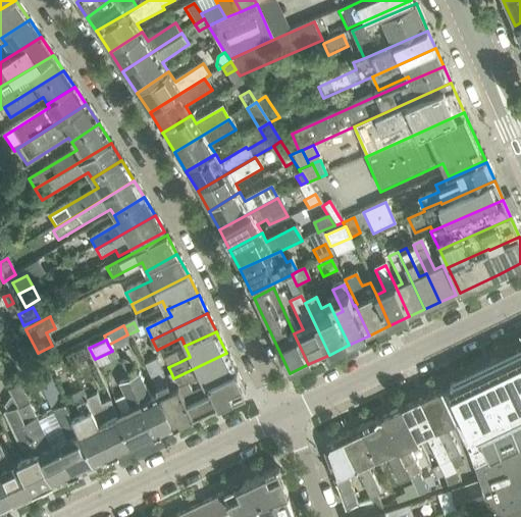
[(58,358),(52,346),(38,353),(43,365),(58,358)]
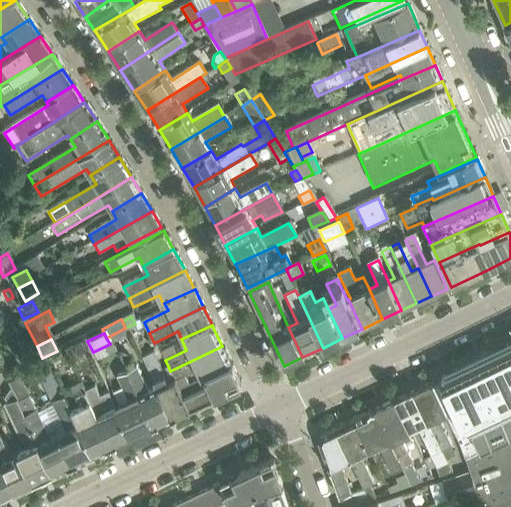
[(84,343),(72,348),(77,358),(89,353),(84,343)]
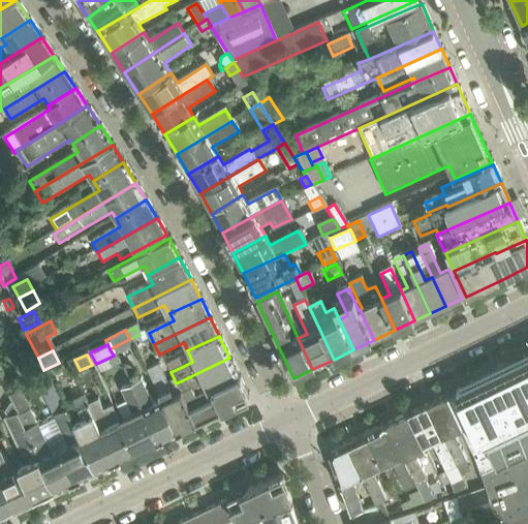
[(229,358),(176,383),(186,403),(195,398),(191,389),(203,383),(208,393),(240,377),(229,358)]
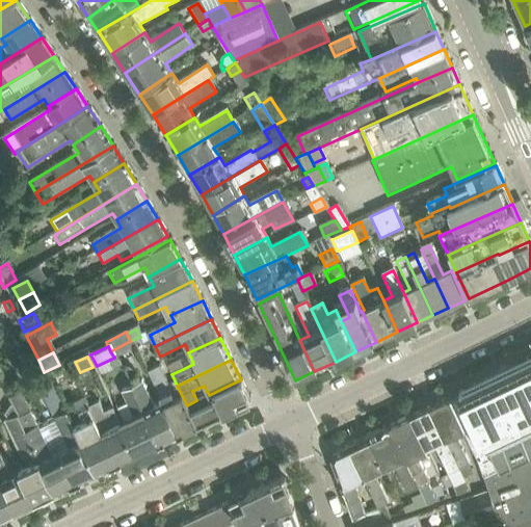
[(481,475),(484,481),(530,457),(530,360),(449,399),(466,433),(472,449),(481,475)]
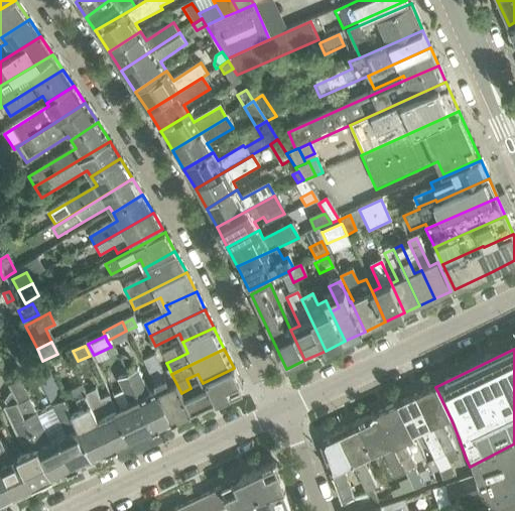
[(153,358),(142,362),(157,393),(171,423),(191,414),(181,393),(171,374),(169,369),(160,374),(153,358)]
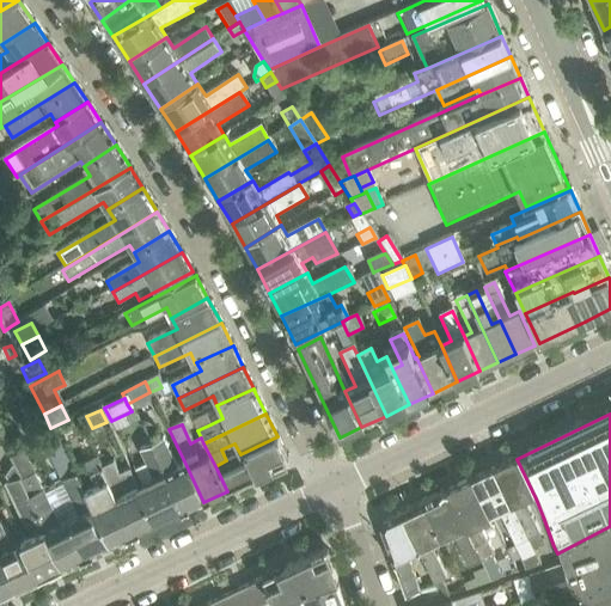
[(54,434),(41,440),(62,485),(52,490),(85,558),(109,548),(83,491),(54,434)]
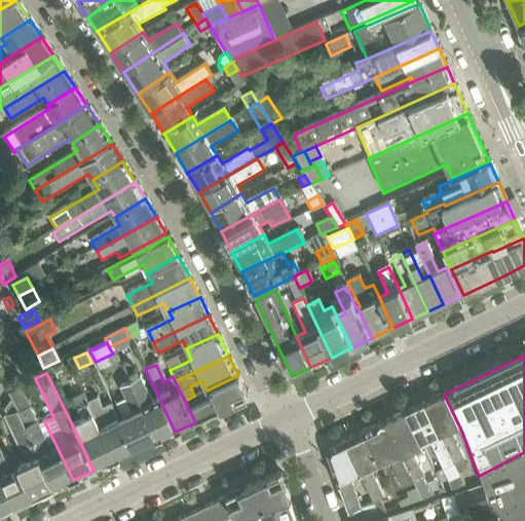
[(217,412),(248,397),(238,375),(207,391),(217,412)]
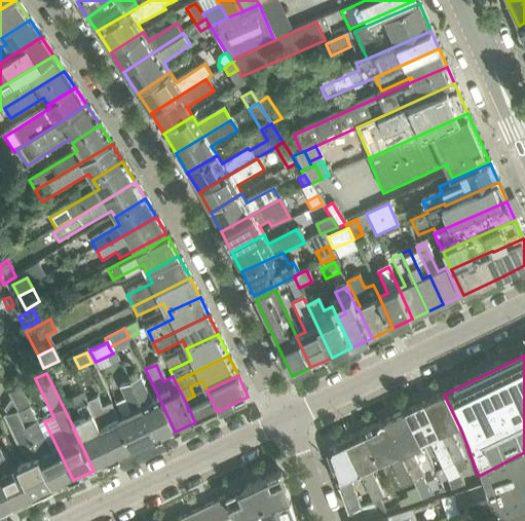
[(139,380),(128,385),(156,441),(175,432),(160,401),(150,405),(139,380)]
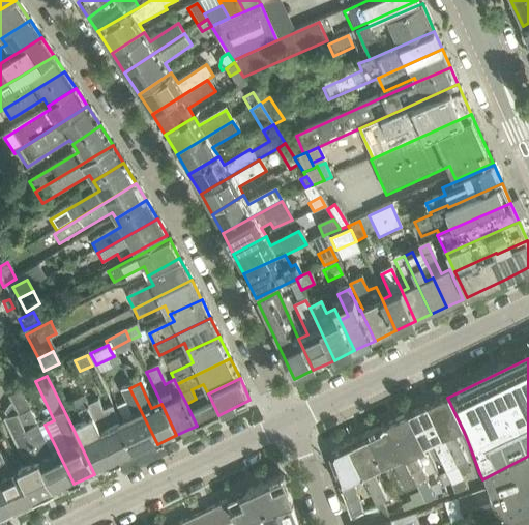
[(133,456),(138,454),(157,444),(129,388),(120,392),(131,417),(123,421),(120,424),(113,408),(111,409),(133,456)]
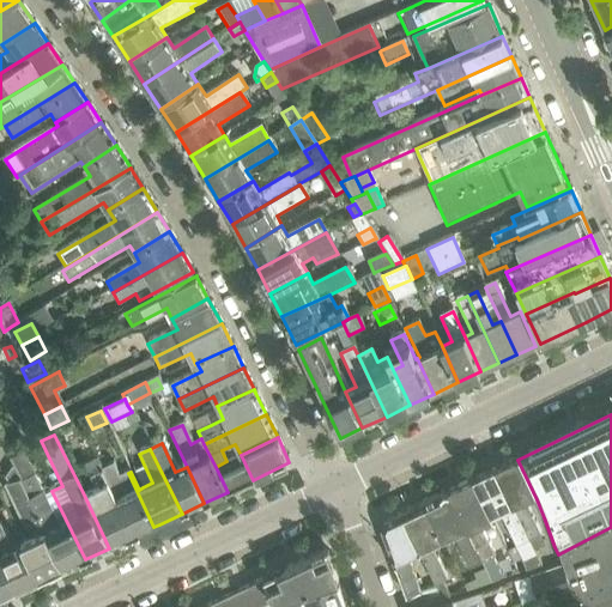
[(22,455),(7,462),(11,469),(61,571),(85,559),(52,491),(41,496),(22,455)]
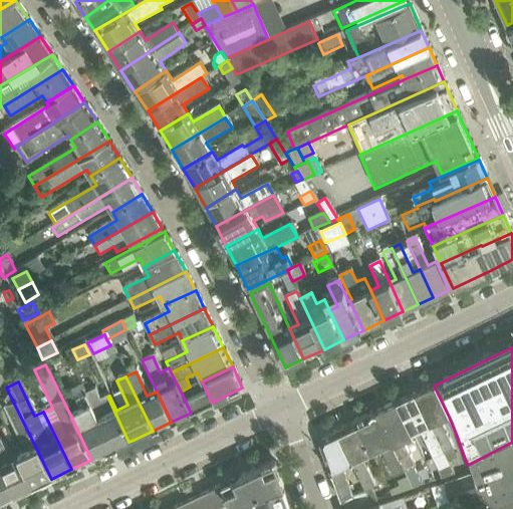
[(181,392),(191,413),(212,403),(202,382),(190,387),(181,392)]
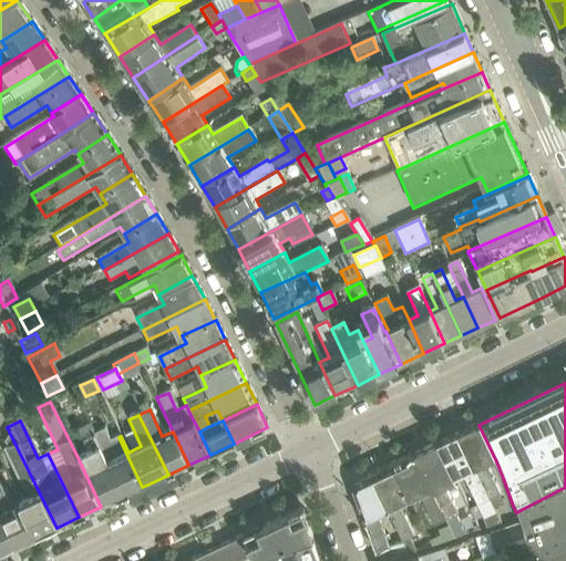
[(479,425),(458,435),(490,501),(500,497),(486,466),(496,461),(479,425)]
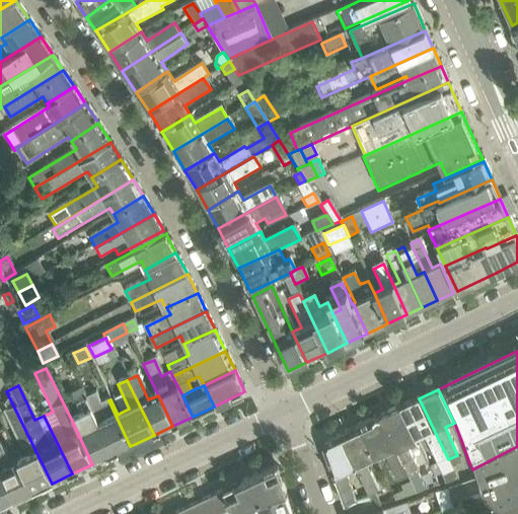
[(70,417),(92,464),(112,455),(84,399),(80,390),(70,395),(75,404),(79,413),(70,417)]
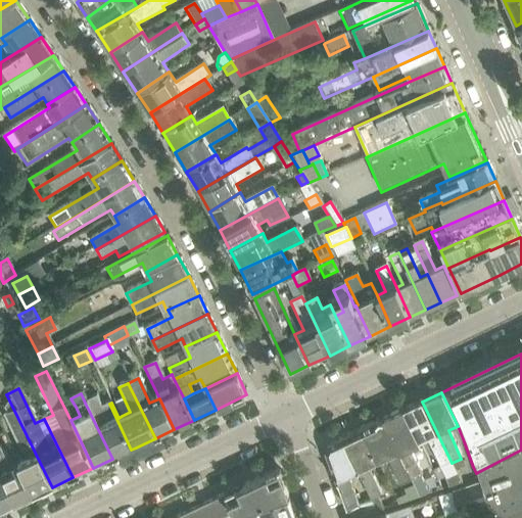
[(95,397),(85,403),(112,459),(131,450),(109,404),(100,408),(95,397)]
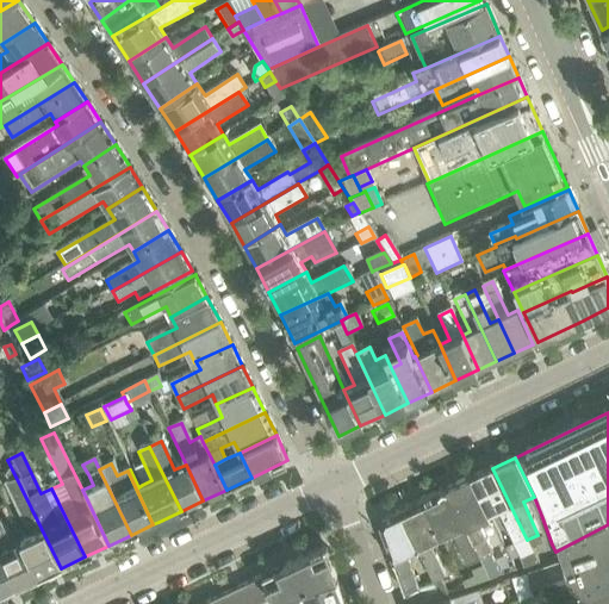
[(19,543),(37,579),(41,578),(61,568),(11,467),(10,468),(4,479),(6,483),(2,484),(29,539),(19,543)]
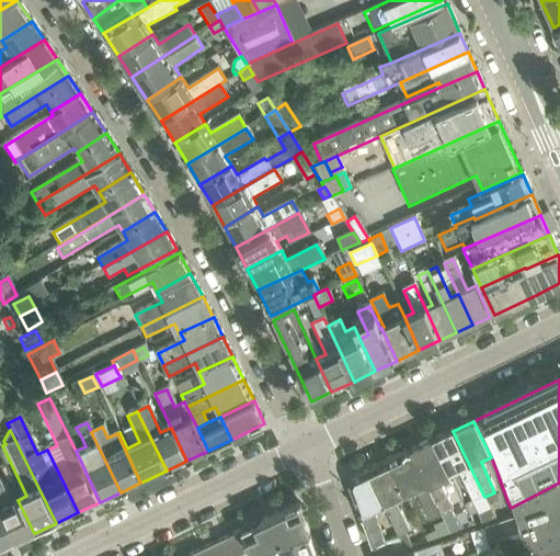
[(436,440),(432,441),(449,476),(458,472),(479,512),(490,508),(484,497),(453,431),(444,435),(436,440)]
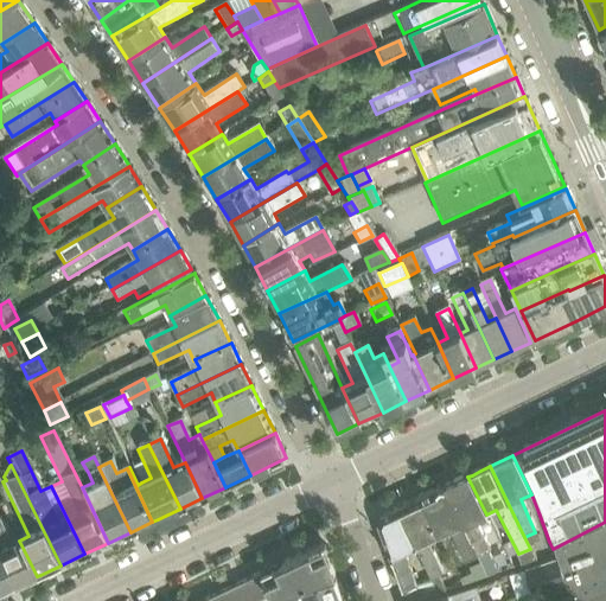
[(473,520),(486,515),(467,477),(445,487),(444,487),(442,488),(477,558),(479,564),(486,579),(496,575),(486,554),(489,552),(473,520)]
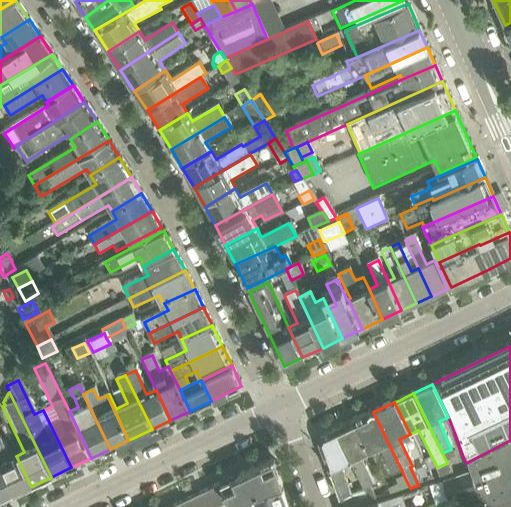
[(353,422),(369,454),(379,449),(392,475),(402,471),(373,412),(367,414),(368,415),(353,422)]
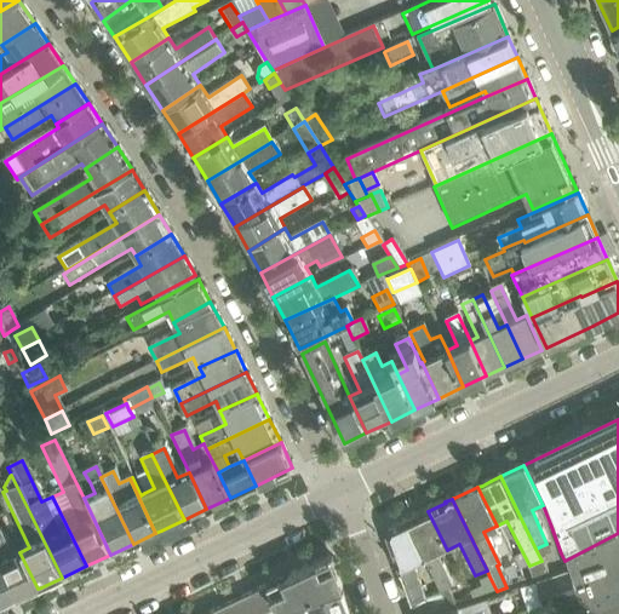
[(412,518),(405,521),(424,561),(439,592),(447,608),(454,606),(447,590),(452,587),(436,555),(447,550),(428,511),(412,518)]
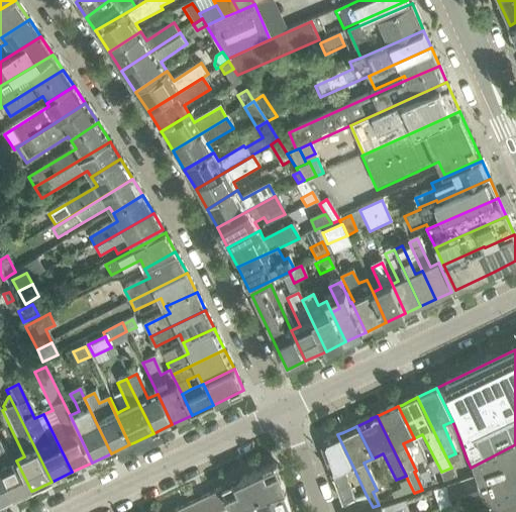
[(367,495),(366,494),(354,499),(343,472),(353,468),(337,434),(332,436),(333,437),(324,441),(321,447),(322,447),(344,511),(360,511),(373,507),(367,495)]
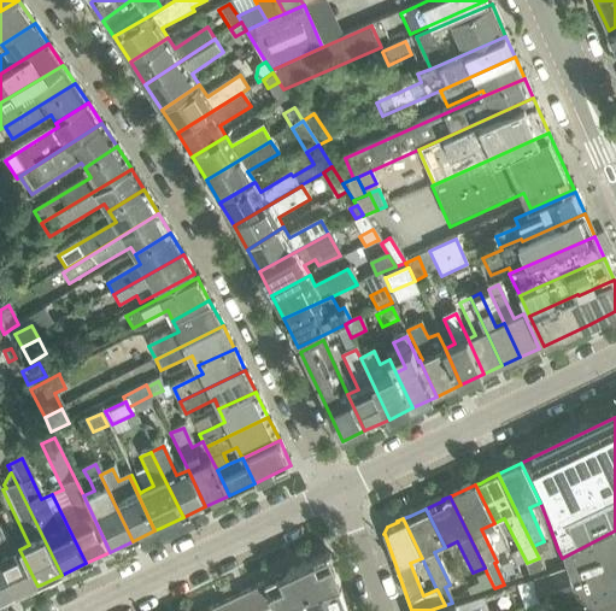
[(0,567),(15,597),(37,586),(19,550),(12,553),(0,526),(0,567)]
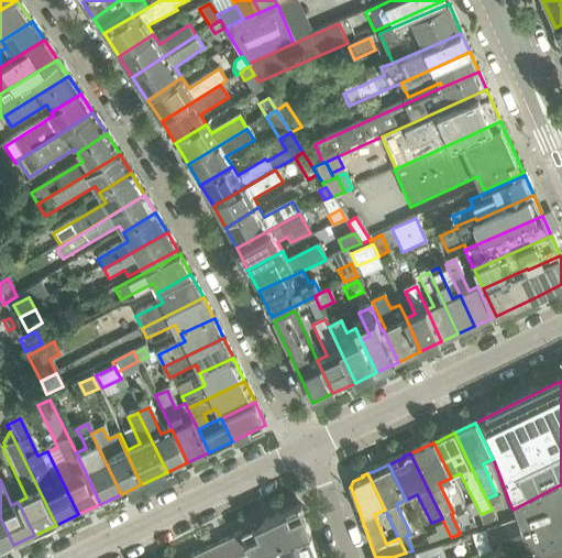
[(561,484),(513,510),(516,520),(525,546),(528,557),(551,557),(561,554),(561,484)]
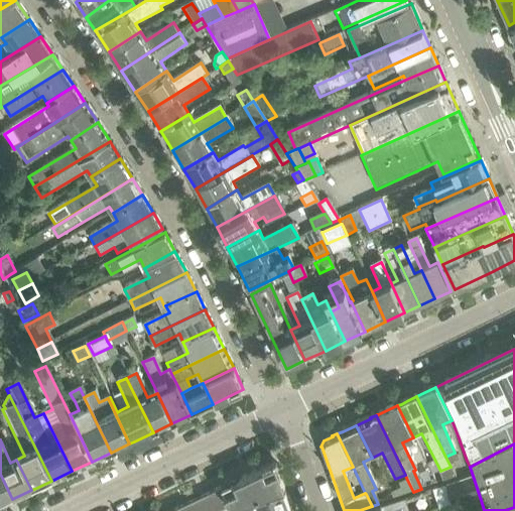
[(247,477),(258,499),(286,491),(276,464),(247,477)]
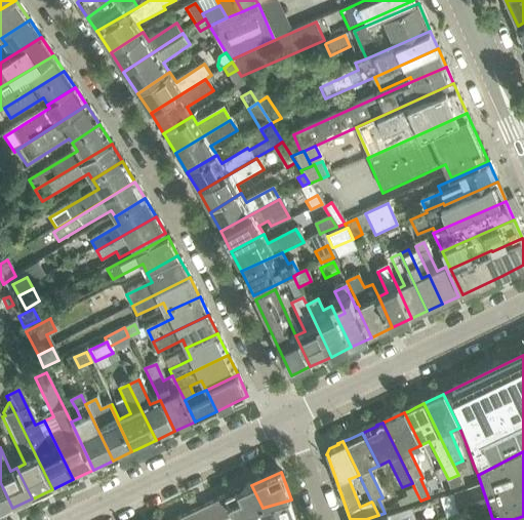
[(445,481),(449,490),(464,485),(458,475),(445,481)]
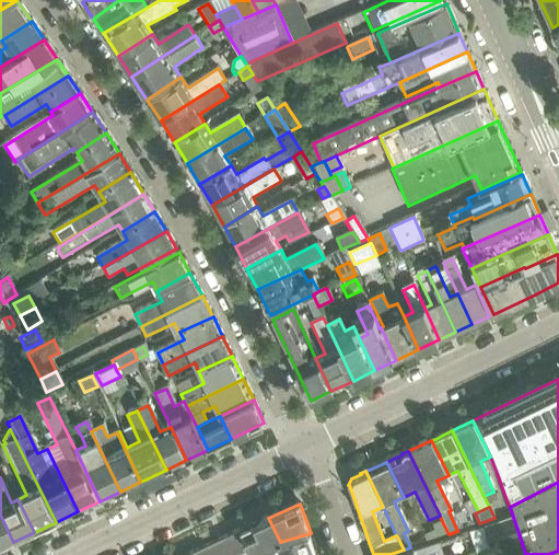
[(0,548),(13,542),(0,515),(0,548)]
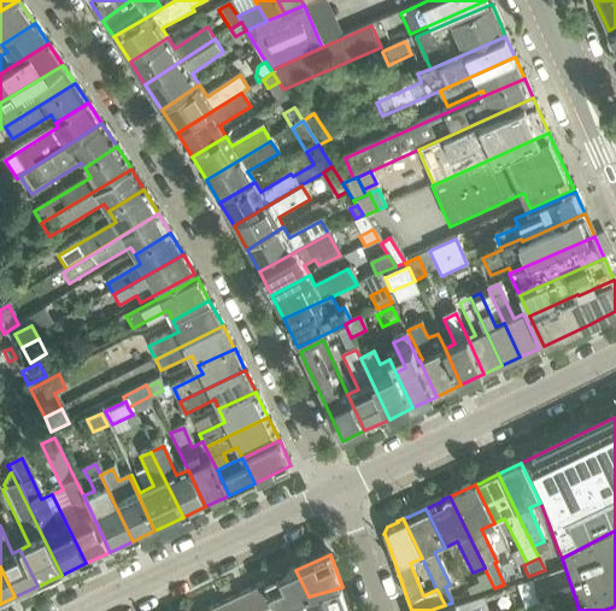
[(565,569),(531,581),(540,607),(541,609),(575,598),(565,569)]
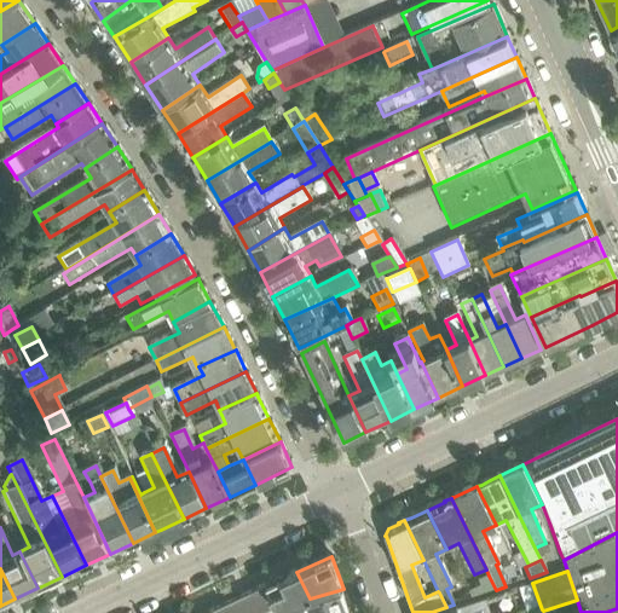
[(276,609),(310,599),(296,572),(265,587),(276,609)]
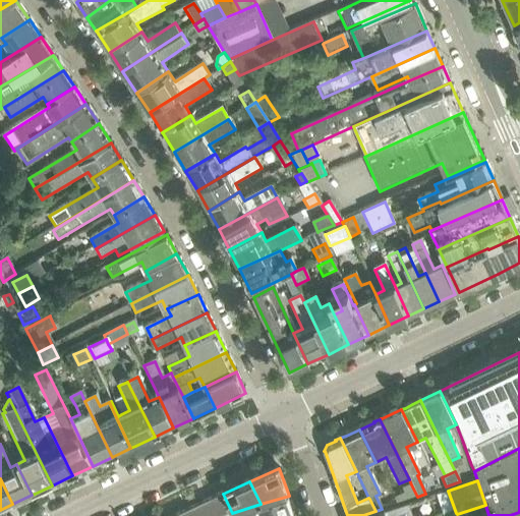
[(411,484),(401,489),(403,493),(407,500),(417,497),(411,484)]
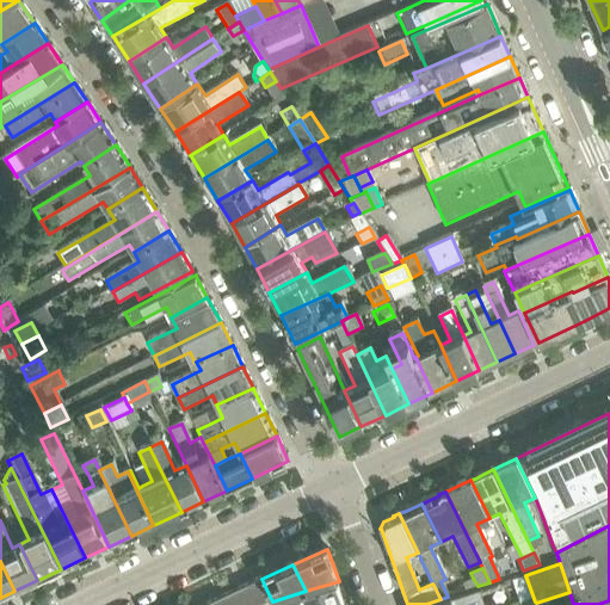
[(272,602),(262,579),(209,604),(265,604),(272,602)]
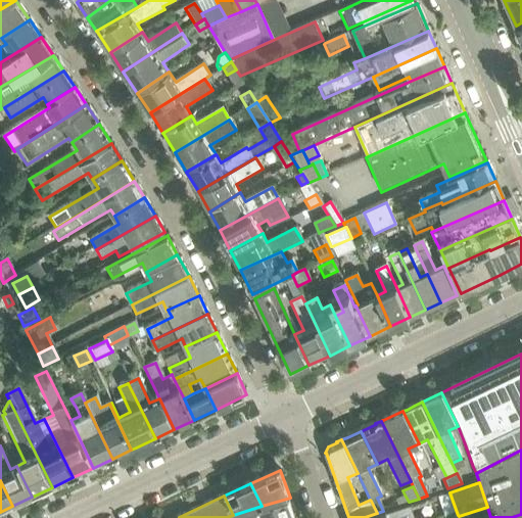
[(296,517),(290,498),(262,506),(233,515),(227,517),(296,517)]
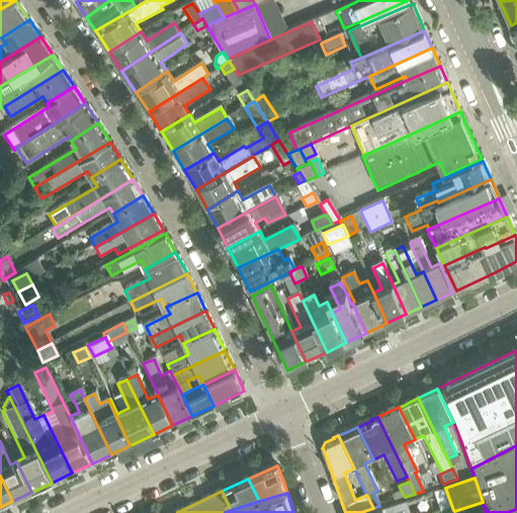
[(409,512),(406,502),(374,512),(409,512)]
